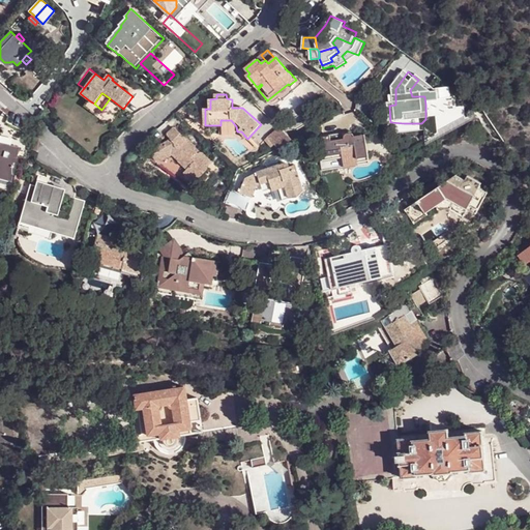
[(94,104),(89,100),(86,106),(97,115),(101,110),(94,104)]
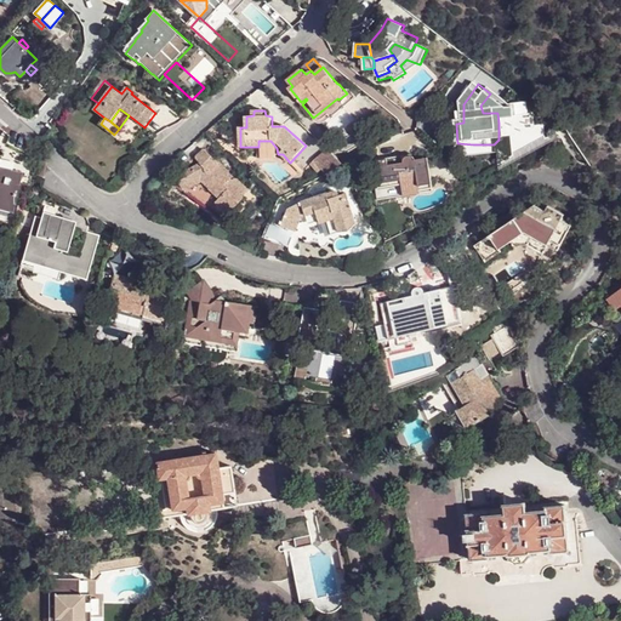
[(258,141),(258,147),(258,159),(277,158),(278,154),(277,148),(271,141),(258,141)]
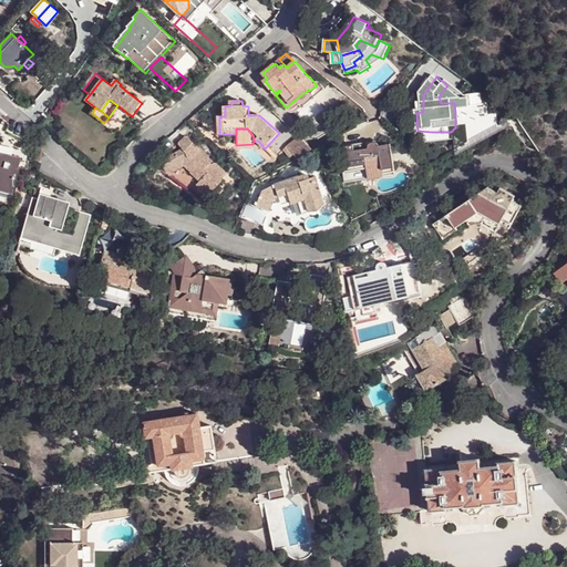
[(288,148),(297,156),(312,148),(299,136),(288,148)]
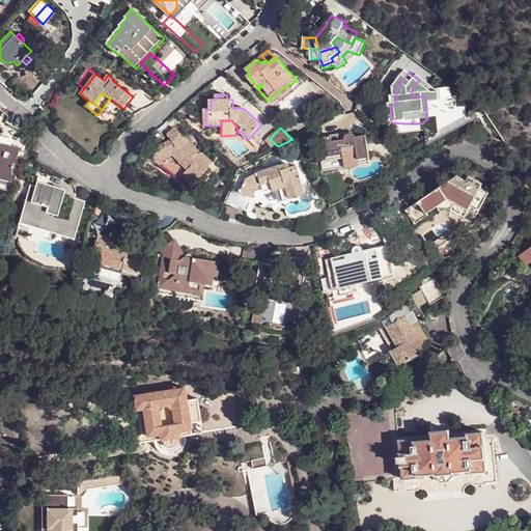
[(189,175),(198,185),(212,169),(211,167),(216,161),(206,154),(202,155),(198,151),(200,146),(179,129),(172,135),(174,138),(174,141),(172,142),(159,155),(164,161),(174,155),(191,170),(189,172),(189,175)]
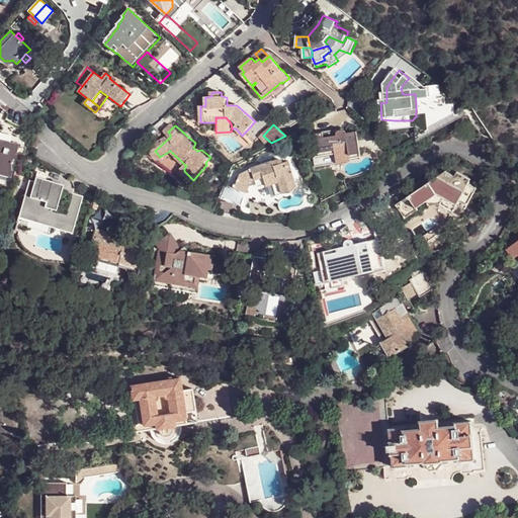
[(0,147),(14,151),(15,152),(18,142),(19,138),(2,127),(0,131),(0,147)]
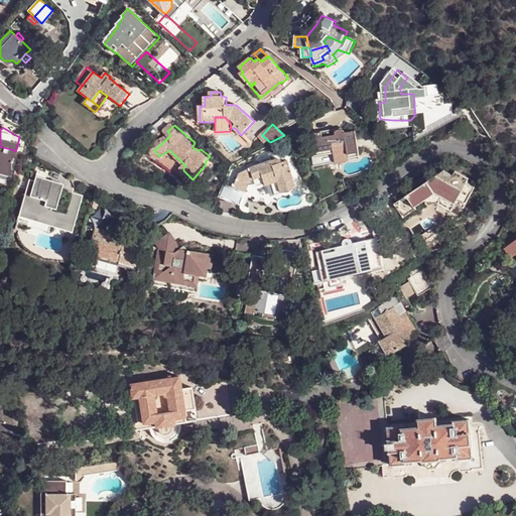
[(323,132),(323,133),(324,137),(337,135),(337,133),(339,131),(342,130),(341,129),(323,132)]
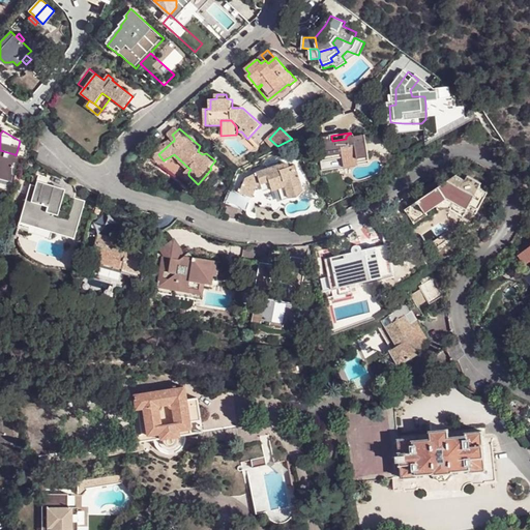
[(356,144),(358,158),(370,156),(365,136),(355,137),(355,136),(354,134),(352,134),(351,134),(348,135),(346,137),(346,139),(332,141),(331,137),(321,139),(323,157),(343,153),(343,147),(356,144)]
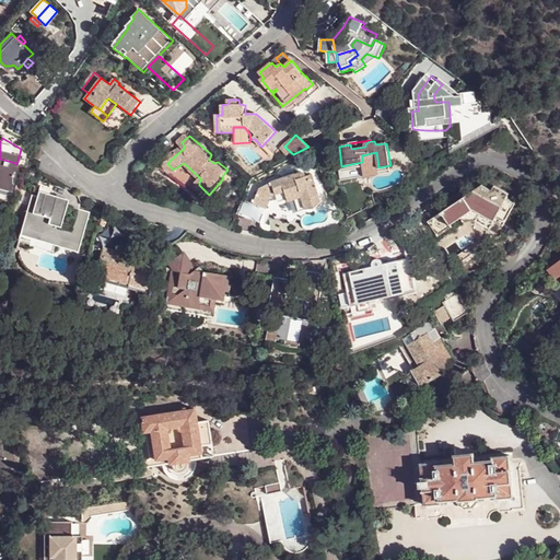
[(362,162),(364,176),(380,174),(380,172),(378,167),(376,152),(362,155),(362,162)]
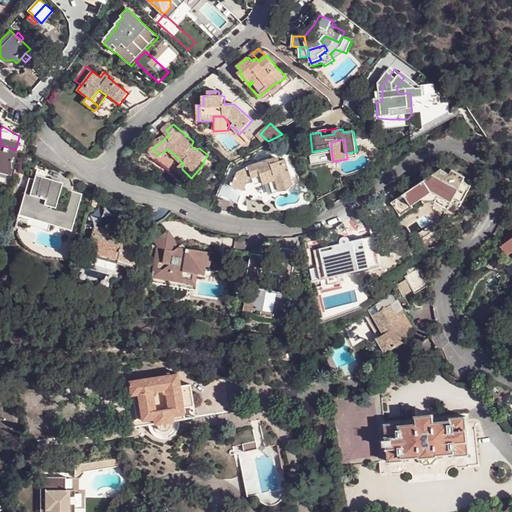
[(0,168),(9,171),(15,150),(14,149),(0,145),(0,168)]
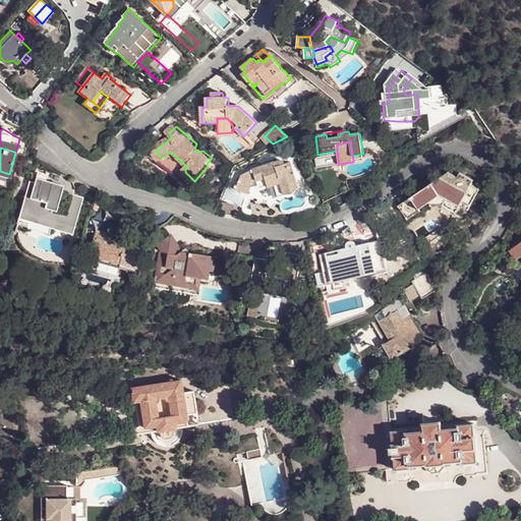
[(337,151),(317,155),(320,168),(325,203),(343,191),(339,164),(337,151)]
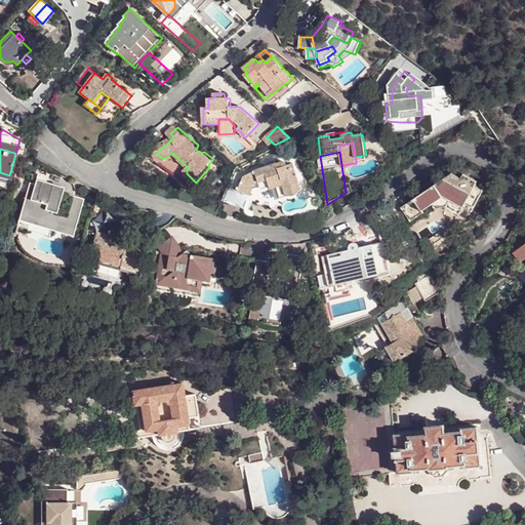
[(189,183),(193,183),(196,183),(187,173),(187,170),(189,168),(172,153),(162,159),(161,161),(163,162),(170,166),(182,178),(187,182),(189,183)]
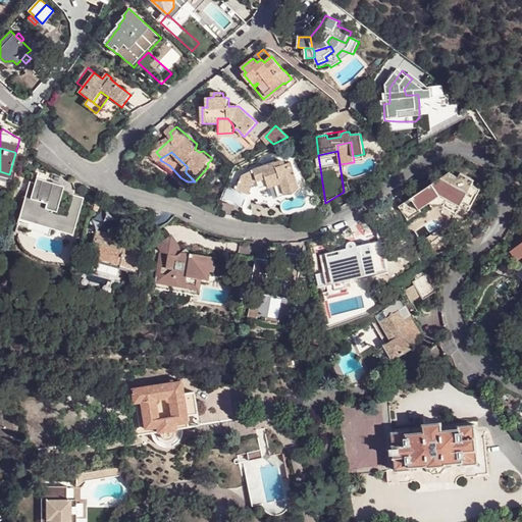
[(281,185),(285,195),(294,194),(301,188),(297,174),(294,174),(290,163),(286,164),(285,162),(283,160),(281,161),(276,162),(254,169),(254,171),(243,176),(238,191),(250,195),(255,184),(258,181),(267,179),(269,186),(270,188),(276,187),(281,185)]
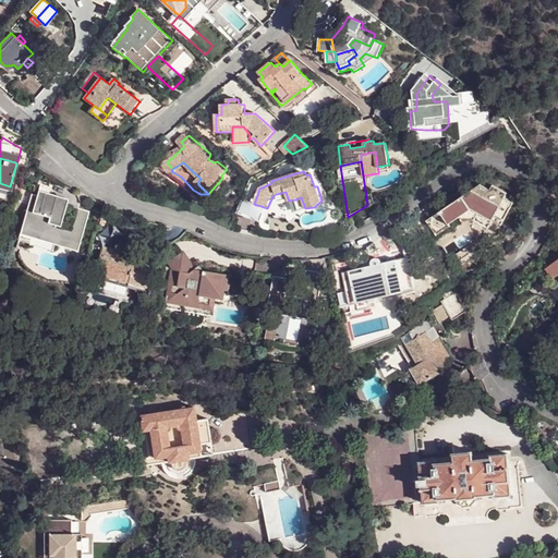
[(496,215),(505,220),(514,203),(505,197),(507,193),(494,185),(492,190),(482,184),(473,191),(500,206),(496,215)]
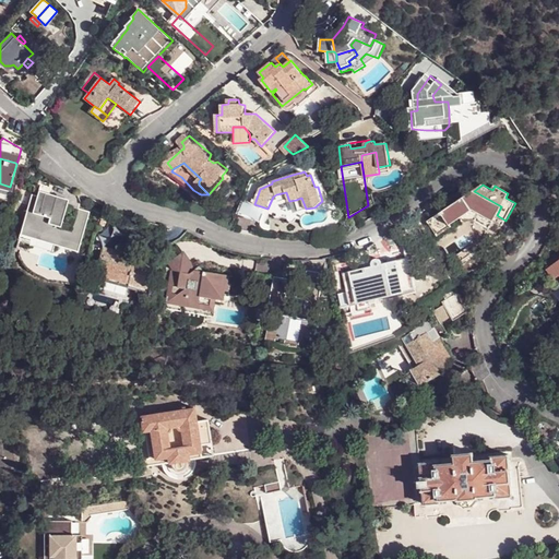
[(442,212),(450,225),(464,215),(468,212),(473,210),(480,213),(494,221),(497,215),(501,206),(474,191),(442,212)]
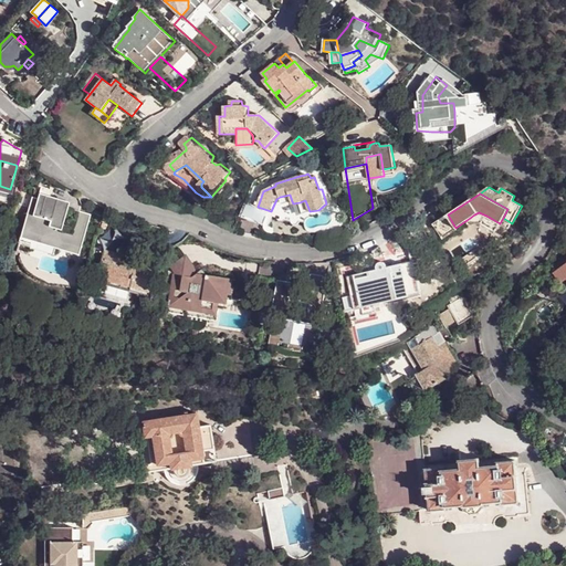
[(280,197),(282,203),(292,201),(290,195),(280,197)]
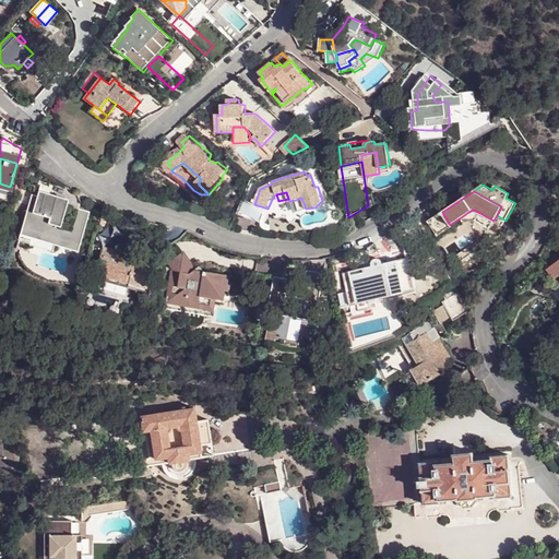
[(289,221),(292,222),(295,222),(297,218),(302,219),(300,211),(299,211),(296,200),(289,201),(288,199),(278,201),(276,194),(273,197),(268,209),(254,204),(252,210),(264,214),(265,211),(274,215),(276,217),(280,218),(283,217),(288,218),(289,221)]
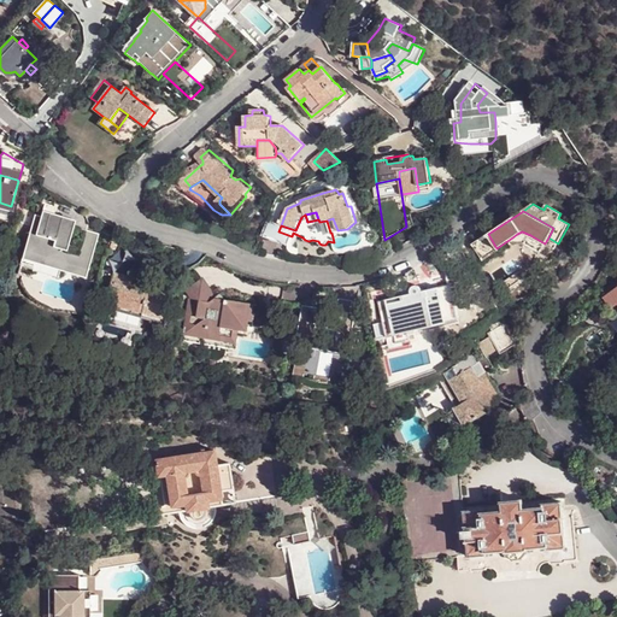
[(41,257),(92,269),(100,234),(88,231),(45,219),(39,218),(25,266),(36,270),(41,257)]
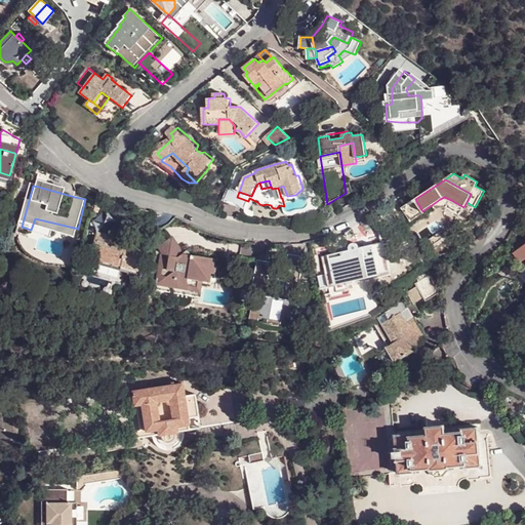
[(282,198),(287,196),(283,186),(278,188),(281,198),(282,198)]
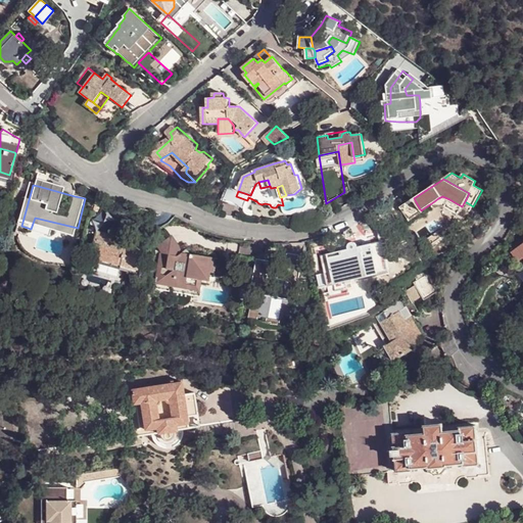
[(436,204),(447,204),(449,199),(442,196),(438,198),(434,201),(436,204)]
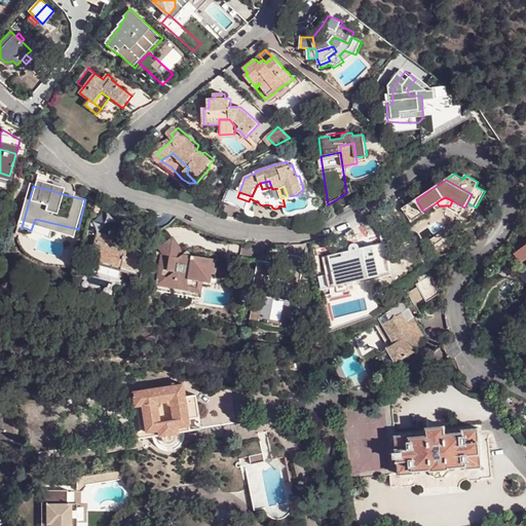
[(423,212),(416,199),(405,208),(413,219),(423,212)]
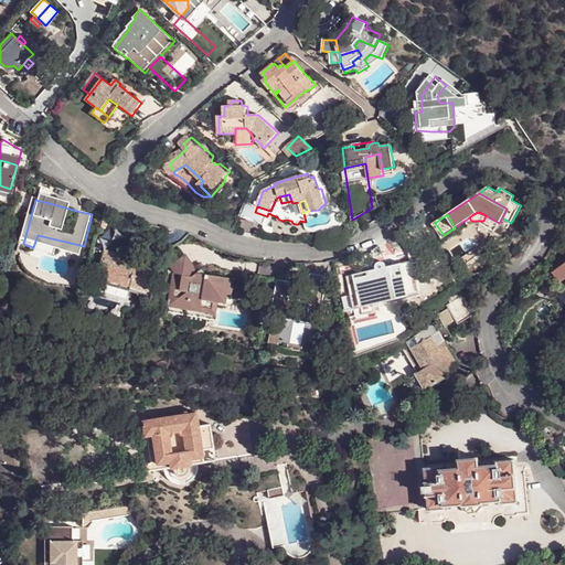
[(483,221),(496,228),(499,223),(486,215),(483,221)]
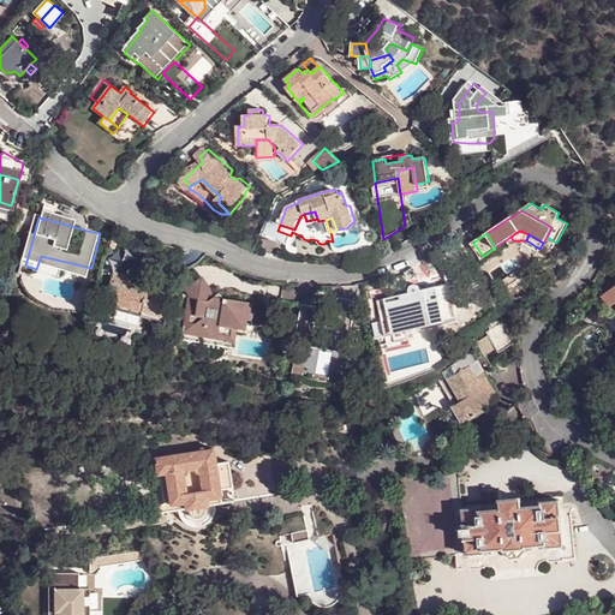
[(511,237),(495,248),(497,251),(513,240),(511,237)]
